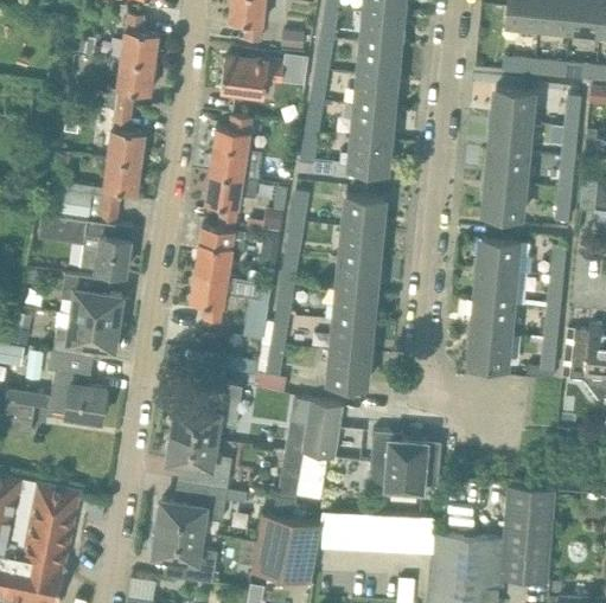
[(265,0),(231,0),(230,21),(247,24),(244,40),(261,42),(265,0)]
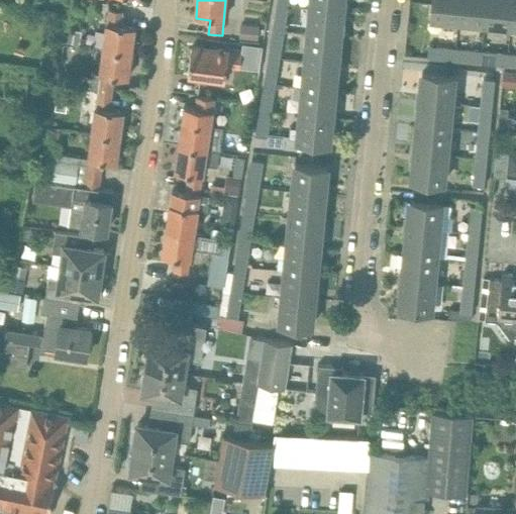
[(278,0),(278,6),(289,8),(290,0),(278,0)]
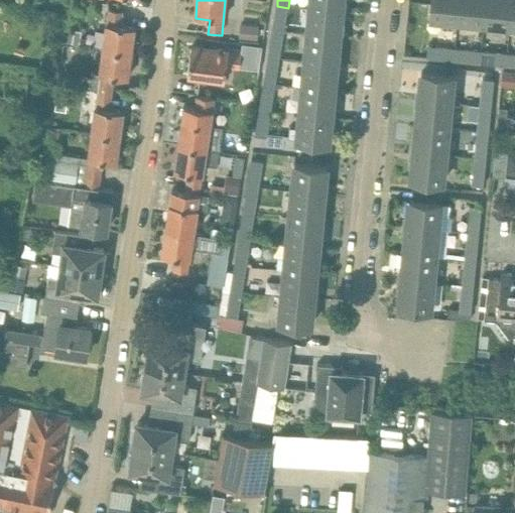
[(310,0),(310,10),(343,13),(344,0),(310,0)]
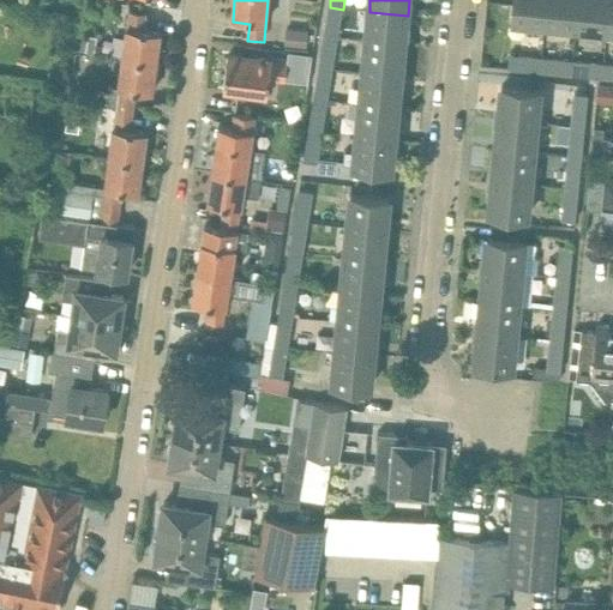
[(545,28),(547,0),(516,0),(514,24),(545,28)]
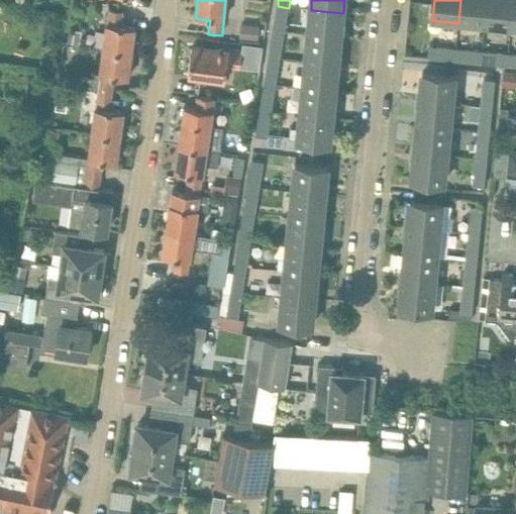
[(485,25),(487,0),(460,0),(458,23),(485,25)]
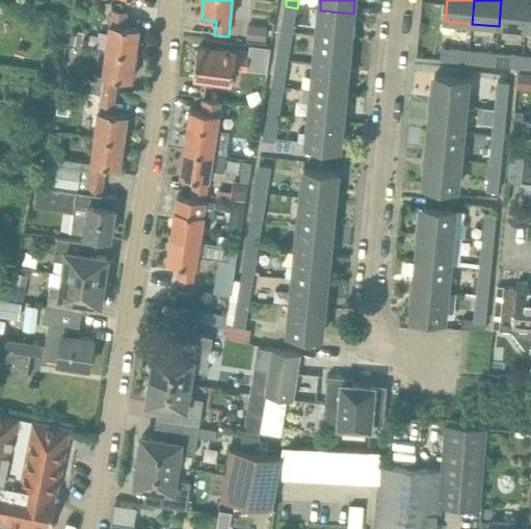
[(527,29),(529,0),(501,0),(499,26),(527,29)]
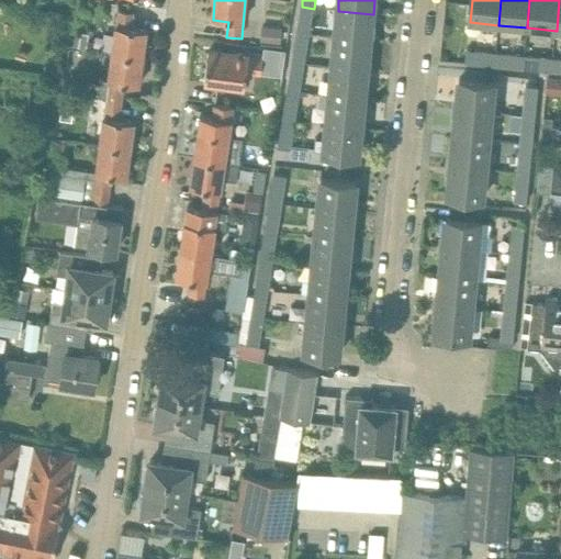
[(310,37),(314,9),(302,7),(298,35),(310,37)]
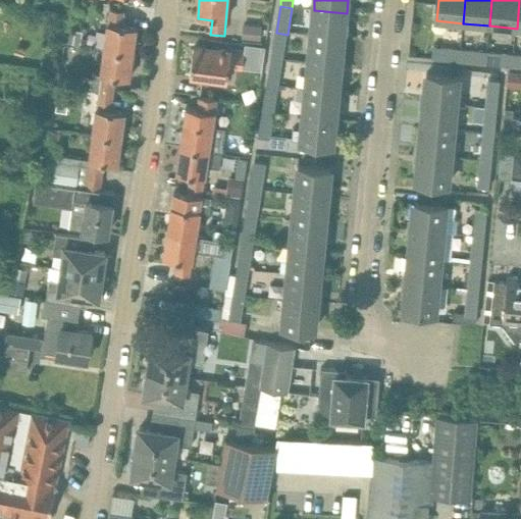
[(344,41),(347,13),(314,10),(311,38),(344,41)]
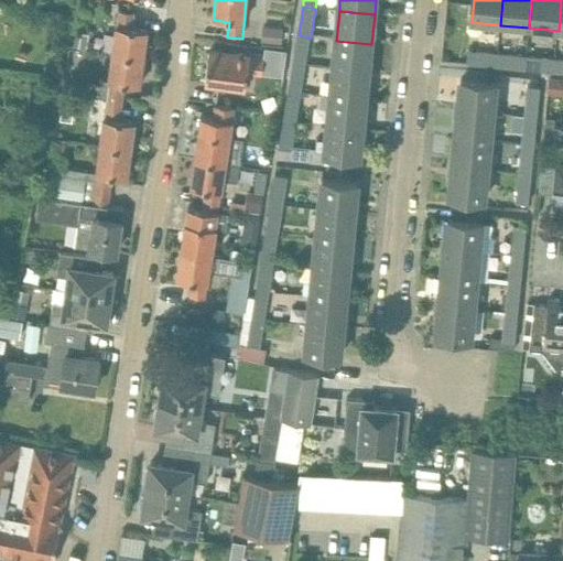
[(117,28),(112,56),(144,60),(148,32),(132,30),(134,14),(121,13),(119,29),(117,28)]
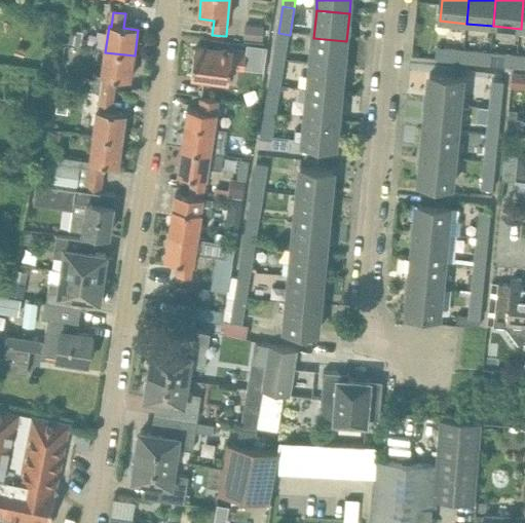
[(244,41),(263,43),(264,29),(246,28),(244,41)]
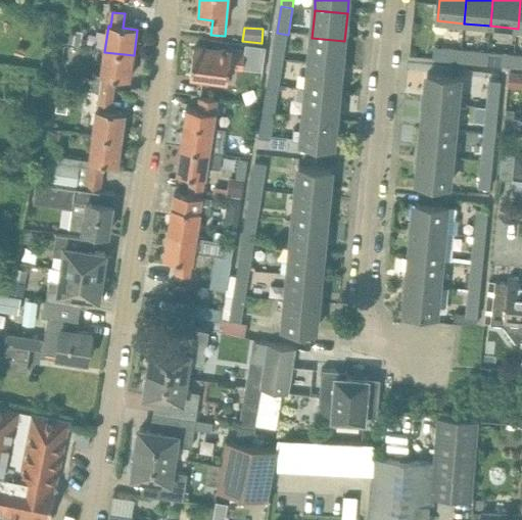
[(84,34),(68,32),(66,46),(81,49),(84,34)]
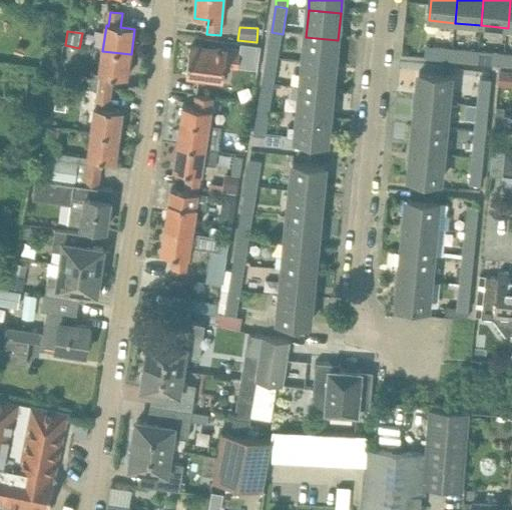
[(272,32),(268,59),(279,60),(283,34),(272,32)]
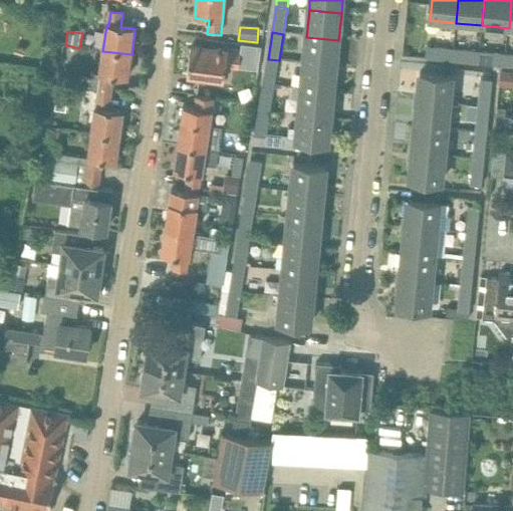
[(336,66),(338,40),(306,37),(304,63),(336,66)]
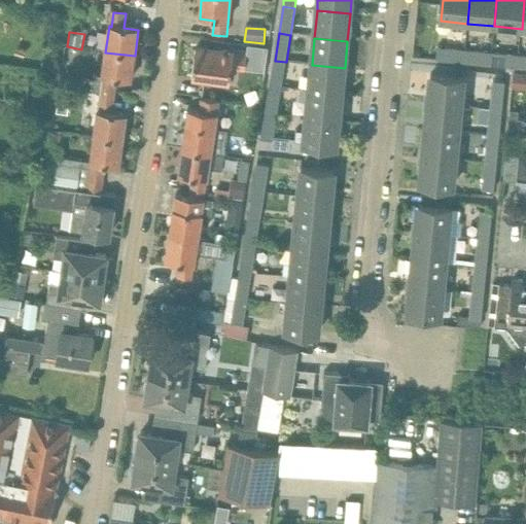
[(246,57),(216,53),(197,49),(191,80),(230,85),(232,70),(244,72),(246,57)]
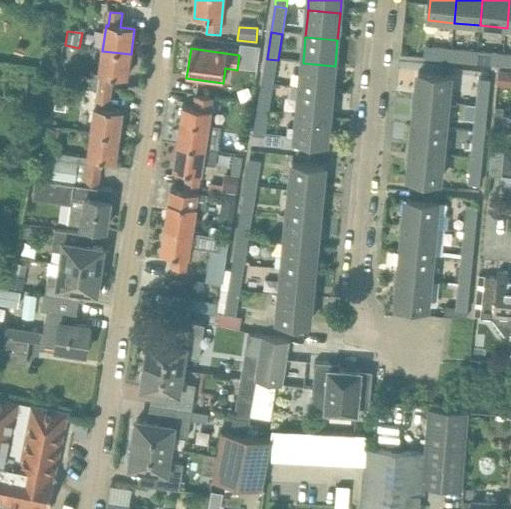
[(424,59),(450,62),(451,51),(425,48),(424,59)]
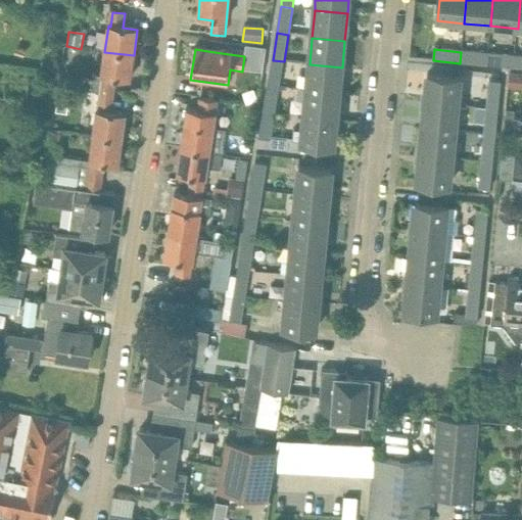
[(134,55),(104,52),(101,78),(103,78),(101,92),(114,94),(116,80),(130,82),(134,55)]
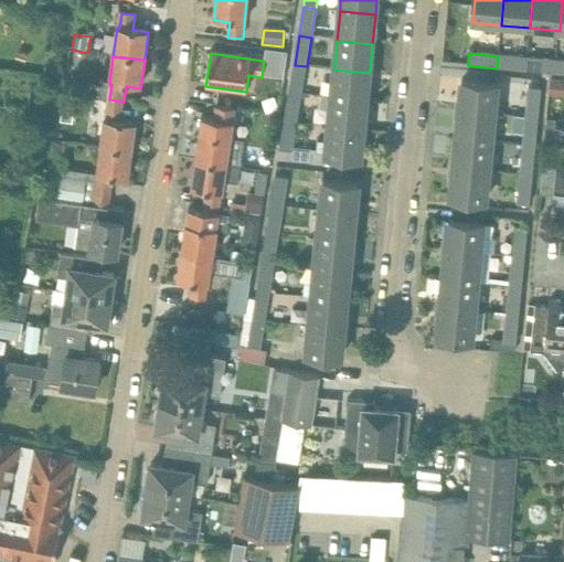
[(527,71),(528,60),(498,56),(497,69),(527,71)]
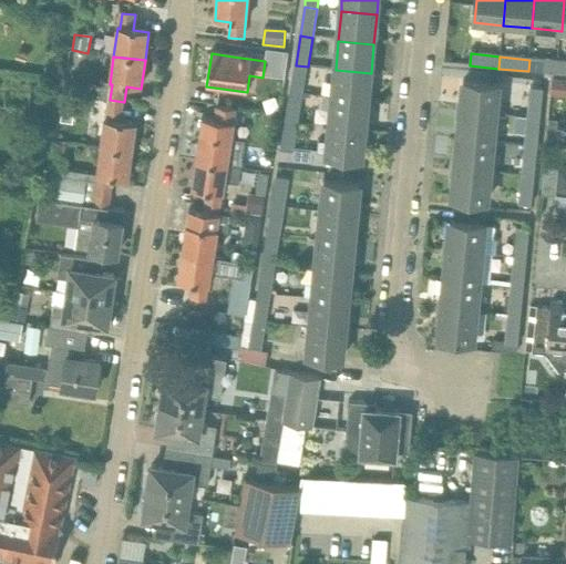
[(530,60),(528,71),(557,74),(558,62),(530,60)]
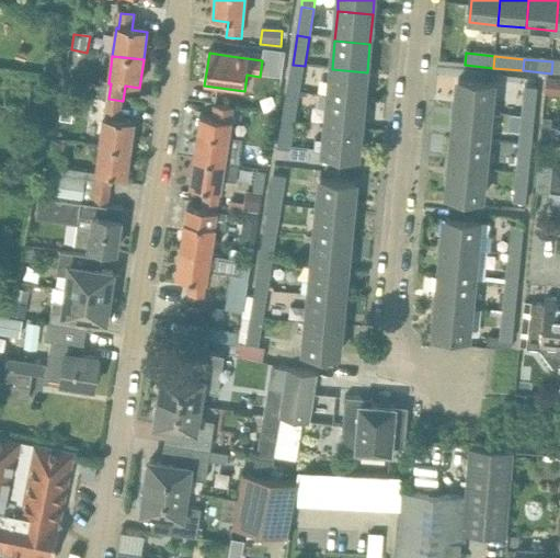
[(293,65),(287,93),(300,94),(305,66),(293,65)]
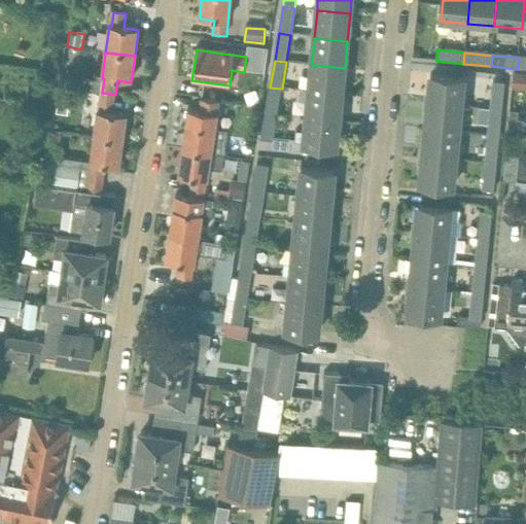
[(309,92),(342,95),(345,68),(312,65),(309,92)]
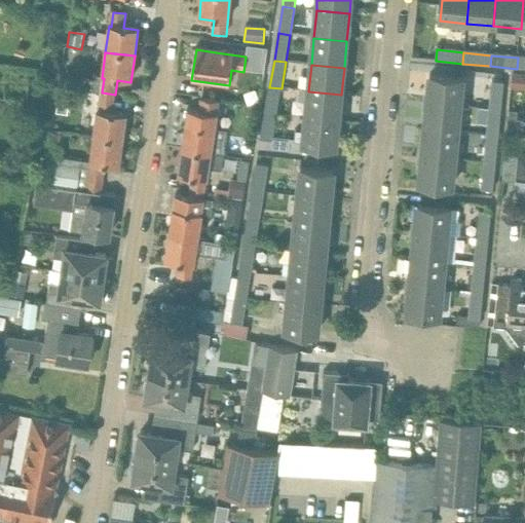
[(64,75),(62,89),(69,90),(71,76),(64,75)]
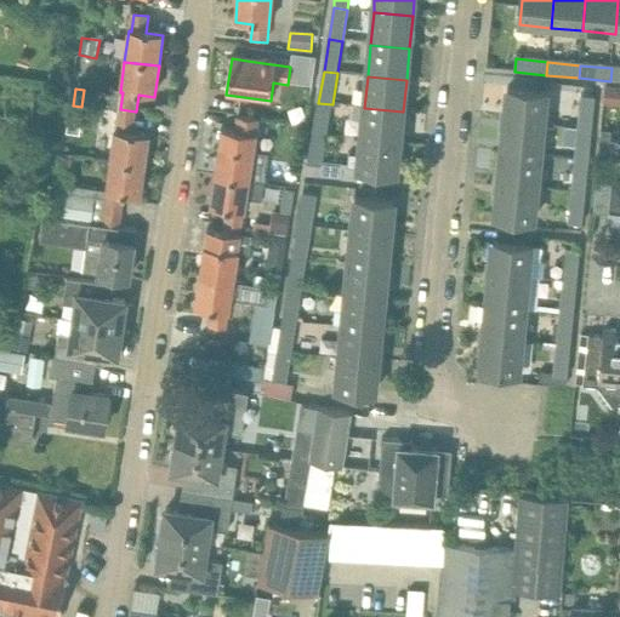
[(505,123),(544,127),(547,95),(508,91),(505,123)]
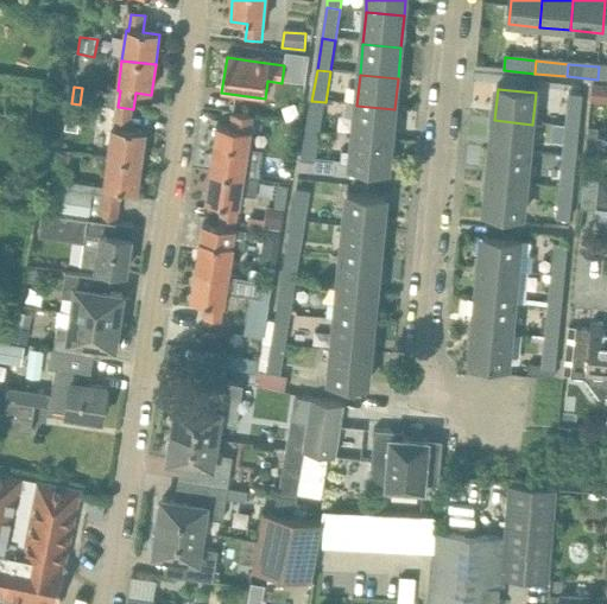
[(606,89),(596,89),(594,103),(606,105),(606,89)]
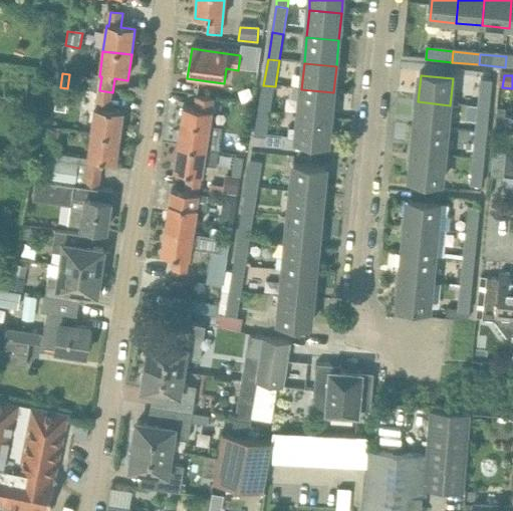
[(480,80),(478,107),(489,108),(492,81),(480,80)]
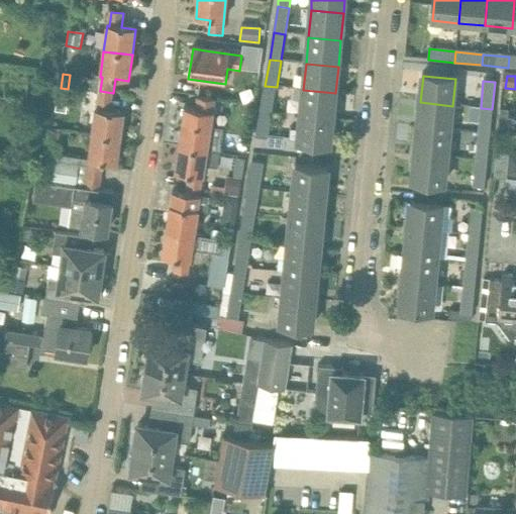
[(272,114),(277,87),(265,86),(261,112),(272,114)]
